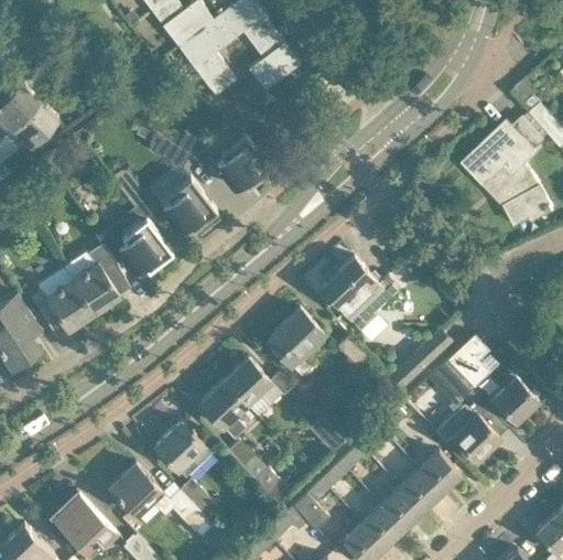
[(143,0),(152,12),(168,0),(143,0)]
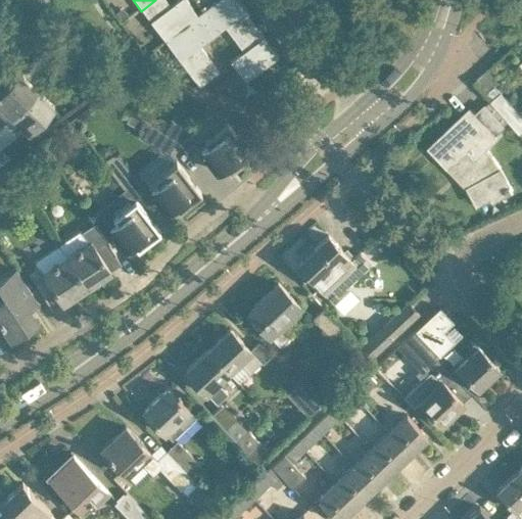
[(182,0),(171,8),(163,0),(155,0),(141,11),(165,43),(198,17),(184,0),(182,0)]
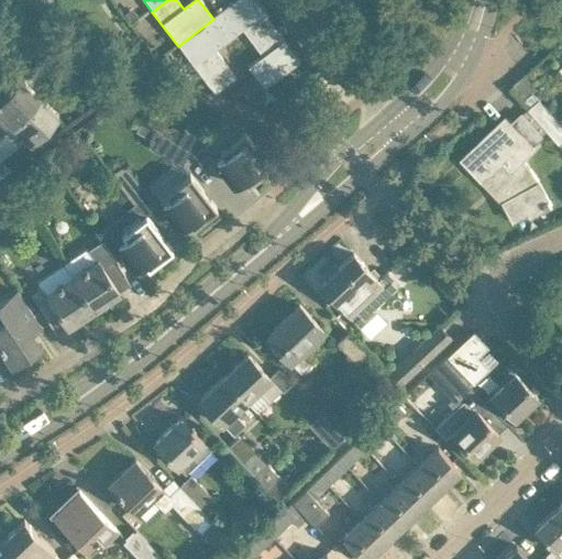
[(229,41),(242,31),(253,44),(274,29),(252,0),(239,0),(213,19),(229,41)]
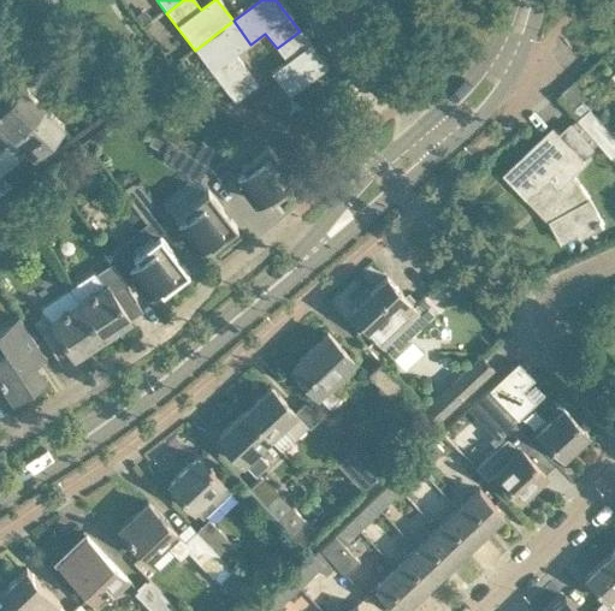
[(259,87),(236,55),(250,45),(234,21),(195,51),(235,105),(259,87)]
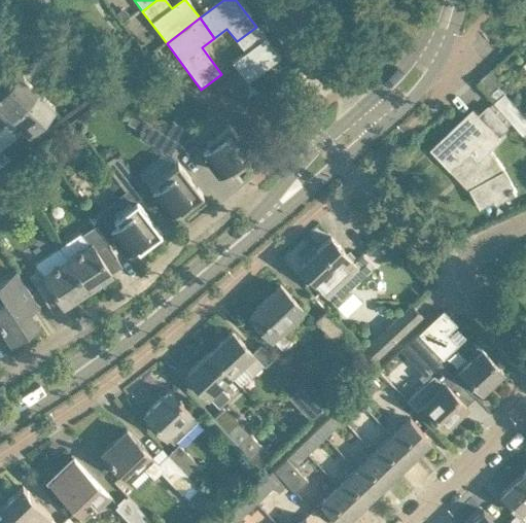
[(248,84),(281,59),(256,27),(237,41),(246,54),(233,64),(248,84)]
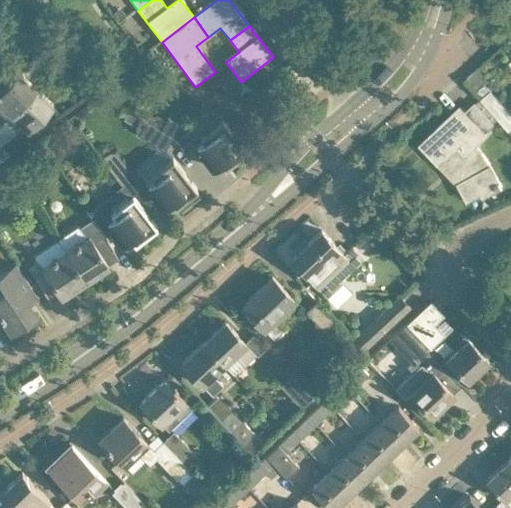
[(485,106),(509,133),(510,132),(510,115),(497,100),(485,87),(488,84),(477,71),(464,83),(475,95),(485,106)]
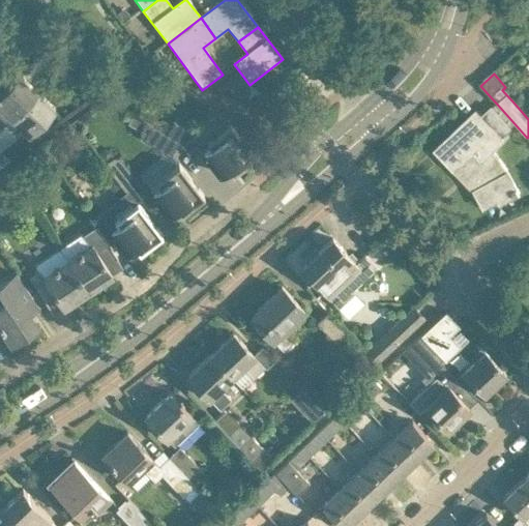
[(37,94),(20,78),(3,95),(3,96),(0,99),(0,110),(11,121),(37,94)]
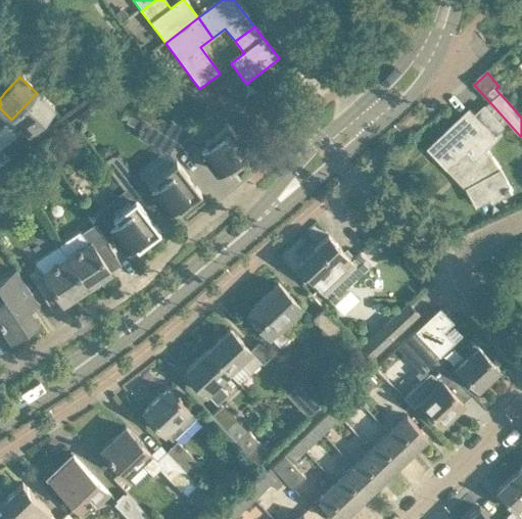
[(12,120),(6,127),(0,132),(0,168),(11,160),(1,150),(16,138),(12,133),(18,126),(29,137),(54,110),(37,93),(11,120),(12,120)]
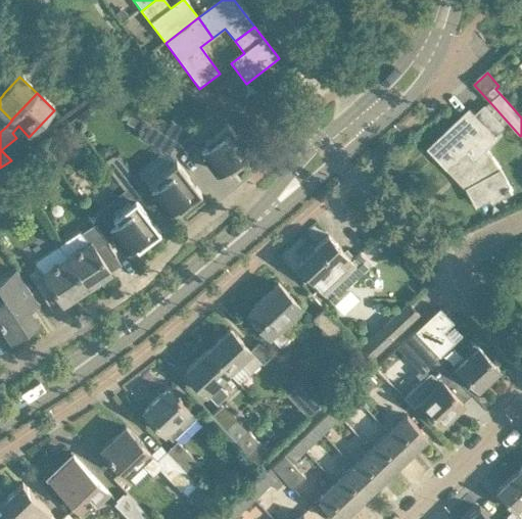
[(471,112),(431,150),(449,170),(451,170),(469,190),(479,206),(493,199),(495,202),(514,193),(505,175),(503,172),(488,151),(499,141),(495,137),(505,129),(500,124),(486,109),(476,119),(471,112)]
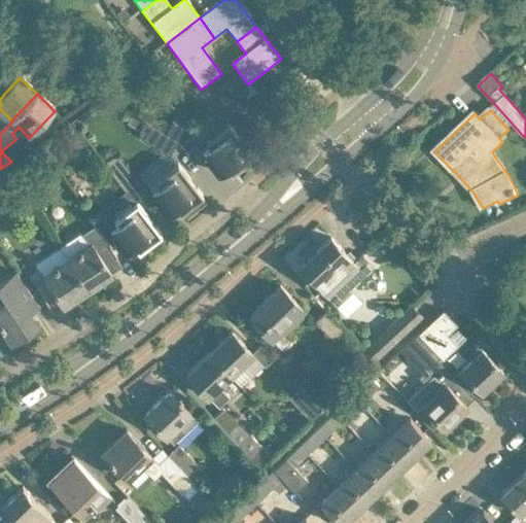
[(173,123),(165,136),(178,144),(188,157),(201,147),(188,132),(173,123)]
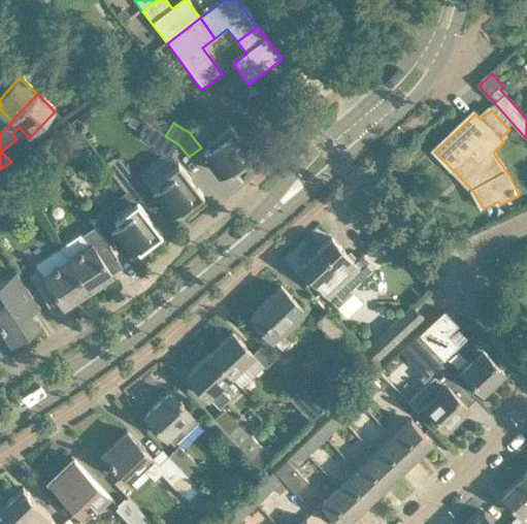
[(178,144),(165,136),(145,124),(140,133),(141,139),(171,157),(178,144)]
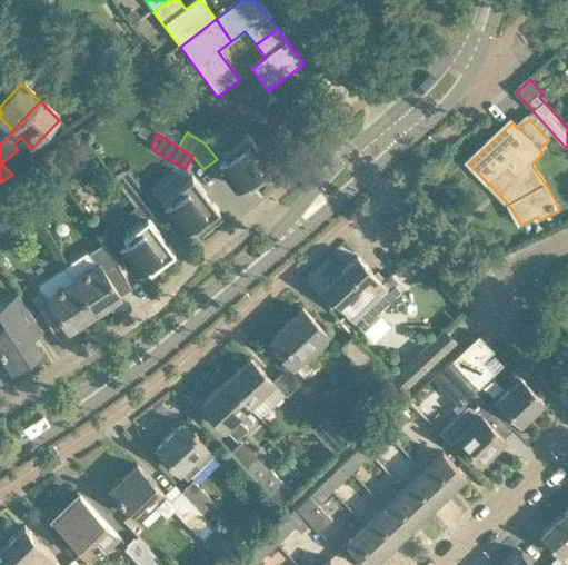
[(228,160),(219,167),(223,171),(237,189),(245,182),(250,189),(275,169),(248,135),(223,155),(228,160)]
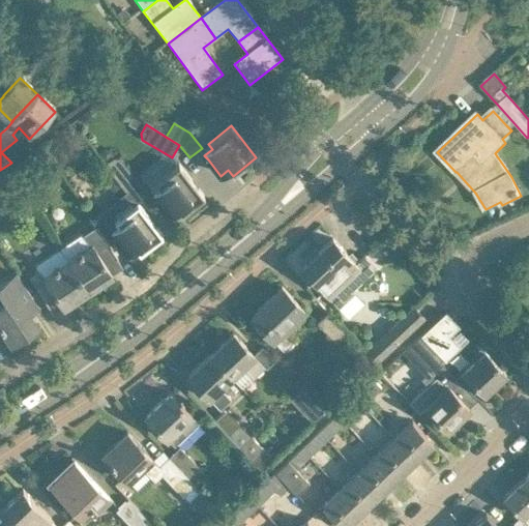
[(127,194),(105,210),(114,223),(108,227),(112,233),(115,238),(128,254),(136,249),(140,254),(163,236),(150,220),(138,204),(133,198),(143,190),(120,161),(115,159),(106,166),(127,194)]
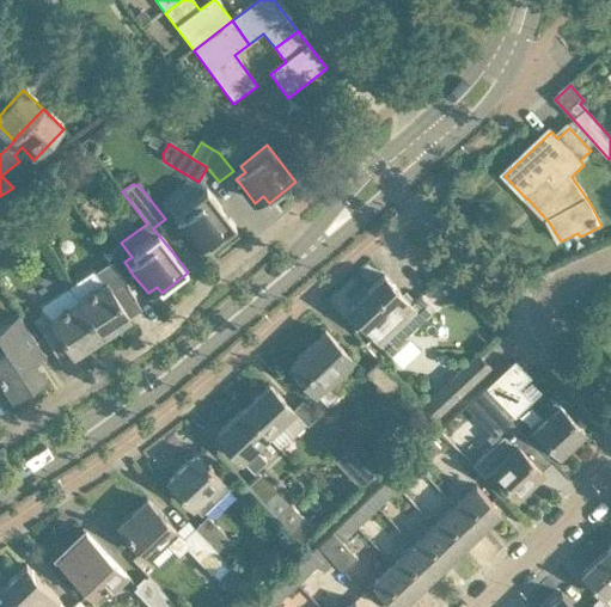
[(236,228),(207,191),(172,219),(181,231),(196,249),(205,243),(209,249),(236,228)]
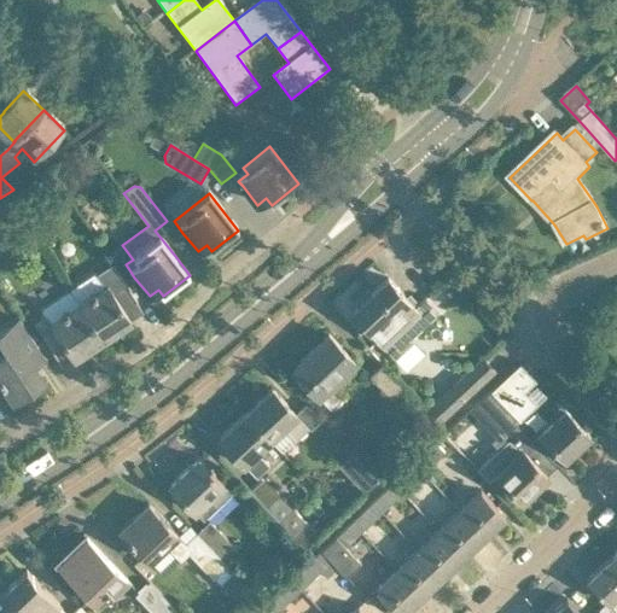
[(54,197),(41,205),(50,217),(62,209),(54,197)]
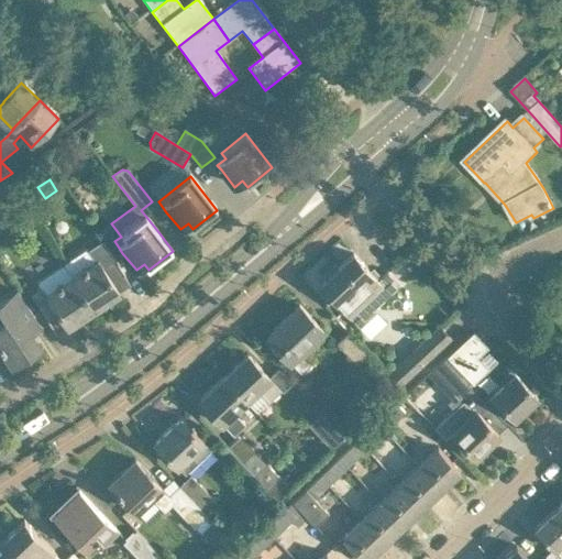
[(0,199),(3,204),(12,197),(6,187),(0,192),(0,199)]
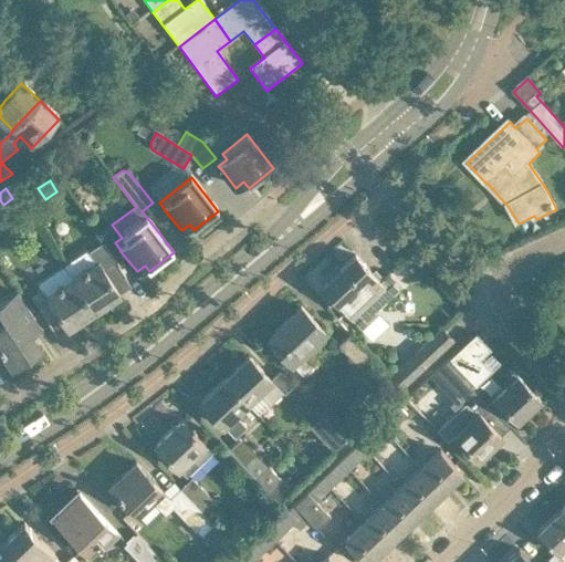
[(125,278),(113,260),(103,243),(87,253),(87,252),(64,268),(95,314),(121,297),(114,285),(125,278)]
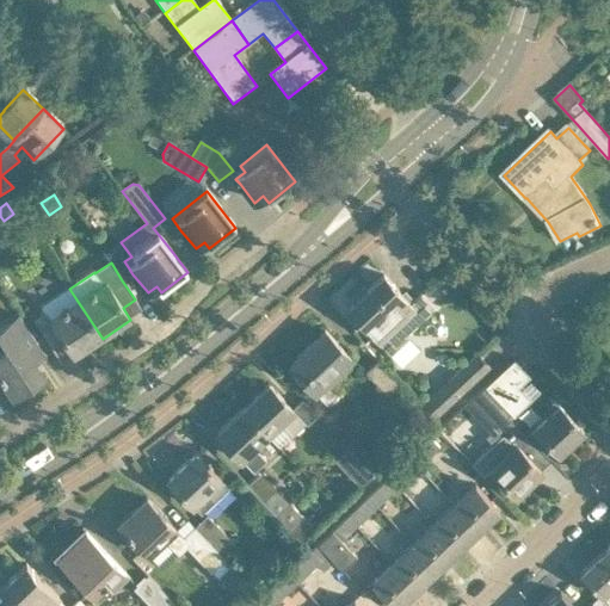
[(384,278),(350,310),(379,341),(377,342),(390,357),(408,341),(405,338),(435,310),(421,296),(412,307),(384,278)]
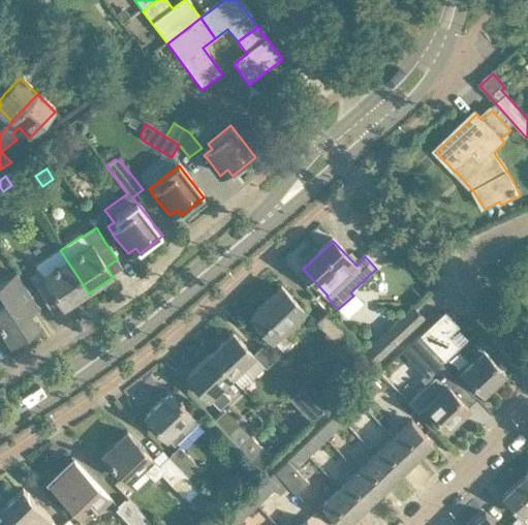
[(58,299),(64,309),(89,294),(60,250),(35,266),(40,273),(30,280),(47,306),(58,299)]
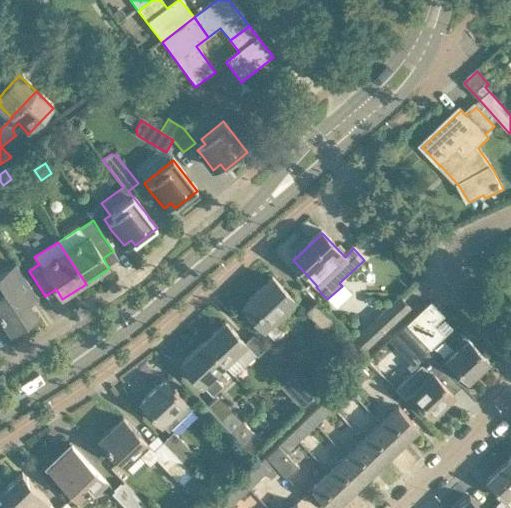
[(22,297),(32,290),(17,267),(0,278),(0,284),(6,294),(0,297),(0,315),(11,333),(35,317),(22,297)]
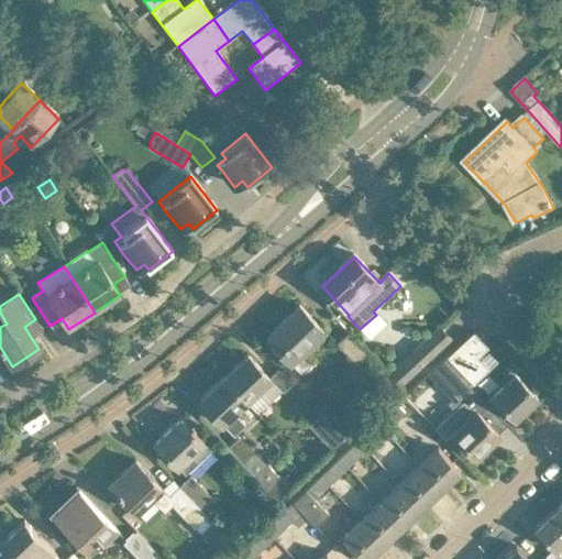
[(267,338),(282,354),(302,375),(315,362),(302,350),(323,331),(300,307),(267,338)]
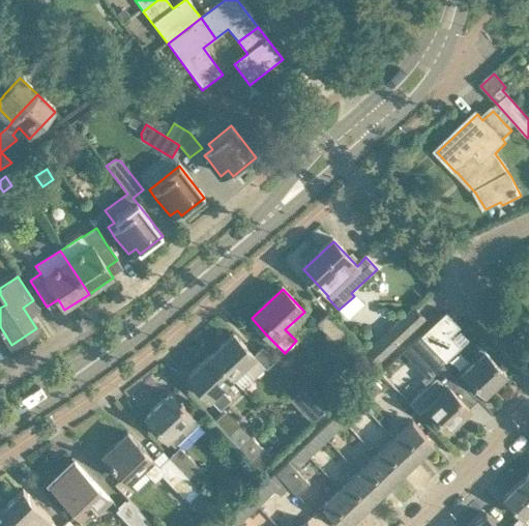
[(366,355),(377,367),(424,320),(414,310),(366,355)]
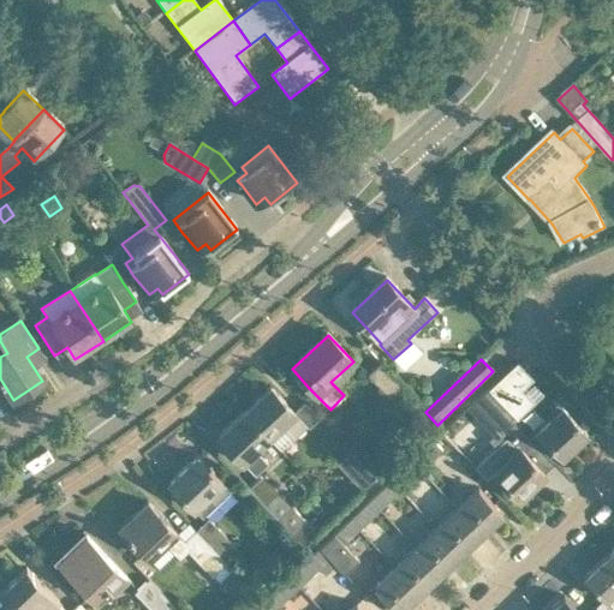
[(534,405),(522,392),(534,381),(518,364),(486,395),(511,422),(514,418),(517,420),(534,405)]
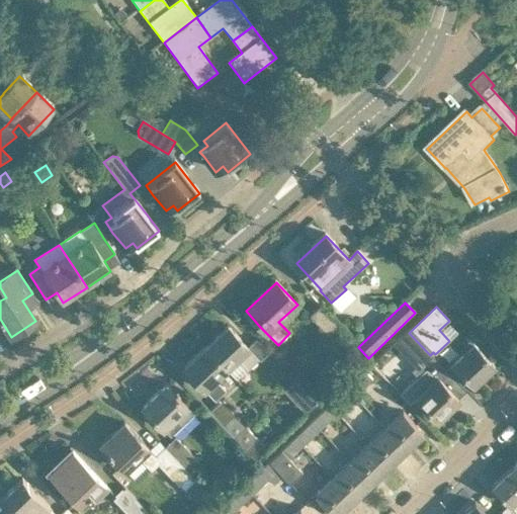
[(310,318),(330,339),(340,329),(321,308),(310,318)]
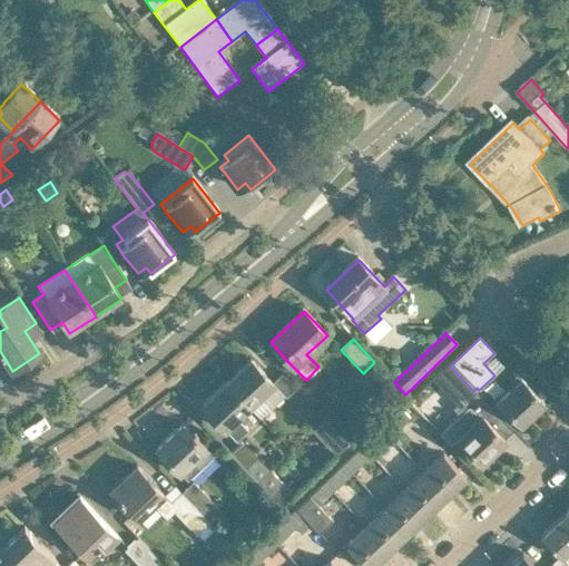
[(284,397),(251,361),(226,384),(248,407),(261,396),(272,408),(284,397)]
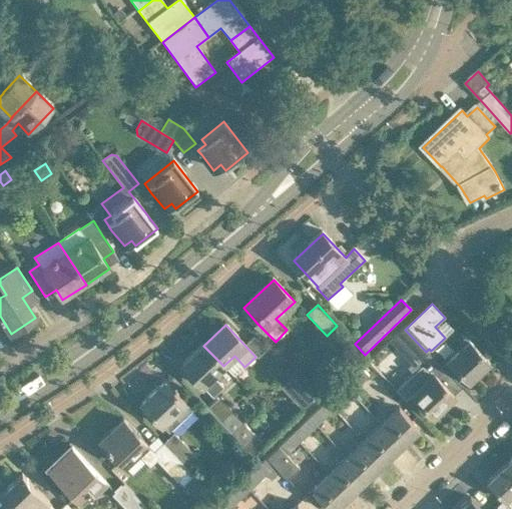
[(414,367),(423,358),(400,333),(390,343),(414,367)]
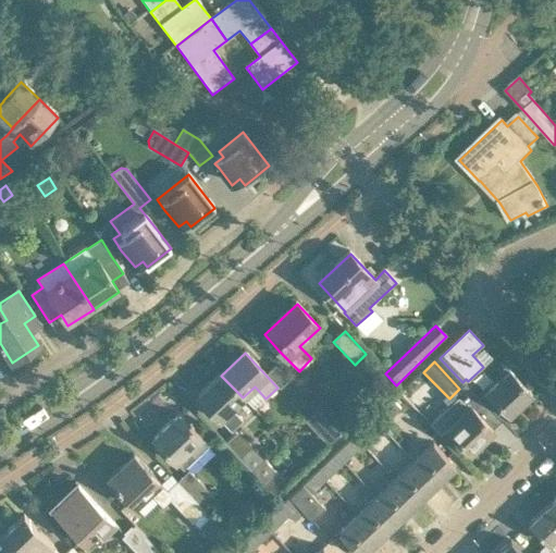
[(510,416),(532,395),(505,367),(495,378),(499,381),(487,393),(510,416)]
